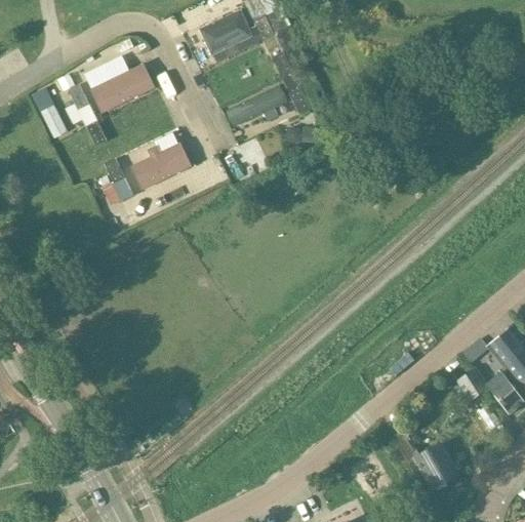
[(199,24),(235,8),(231,0),(201,0),(187,6),(196,28),(200,26),(199,24)]
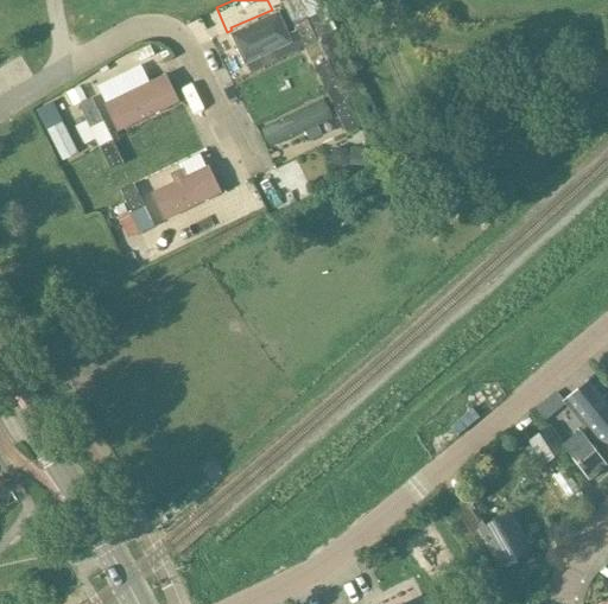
[(283,0),(304,45),(336,30),(321,0),(283,0)]
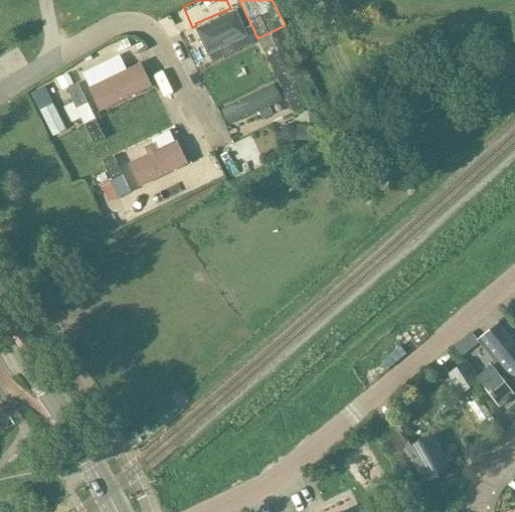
[(248,35),(235,9),(194,29),(207,55),(248,35)]
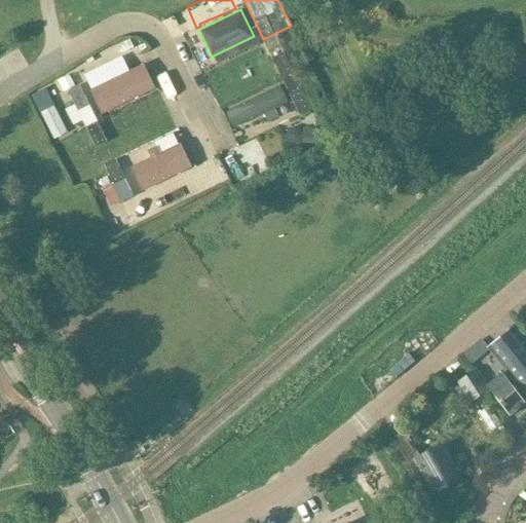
[(284,50),(271,57),(299,112),(312,106),(314,110),(323,106),(315,89),(321,87),(309,63),(294,71),(284,50)]
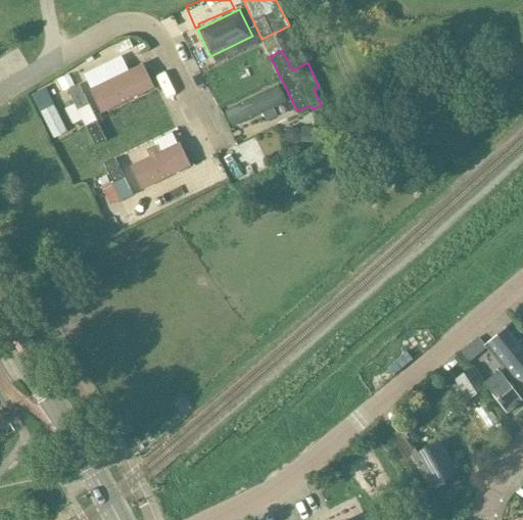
[(88,91),(101,116),(154,90),(142,64),(88,91)]
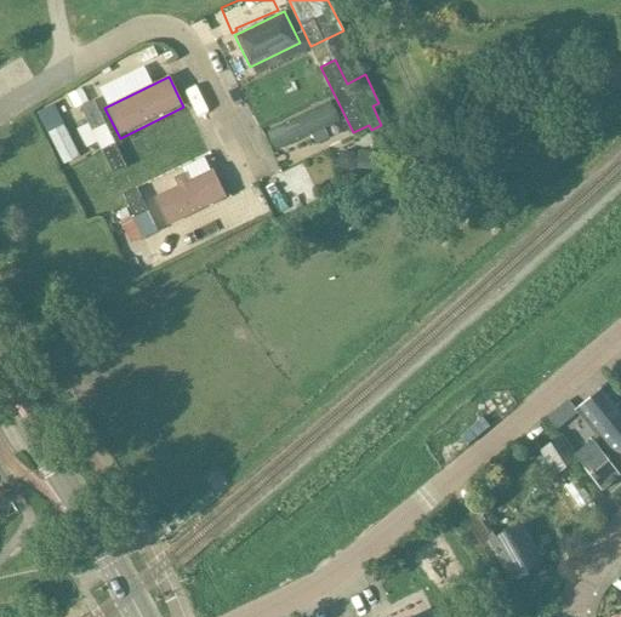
[(97,140),(102,150),(112,172),(126,165),(115,142),(106,120),(104,120),(93,97),(80,104),(87,120),(78,125),(87,144),(97,140)]
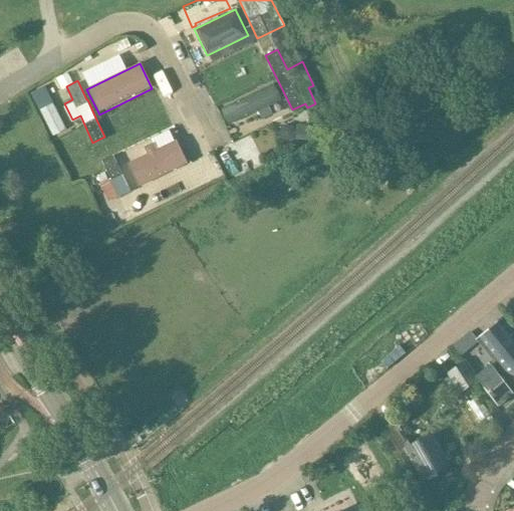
[(220,109),(229,126),(281,100),(273,83),(220,109)]
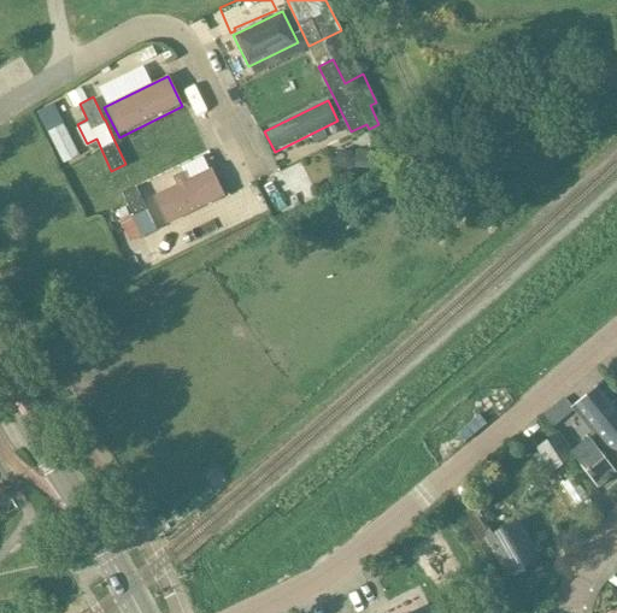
[(64,122),(47,130),(63,160),(80,152),(64,122)]
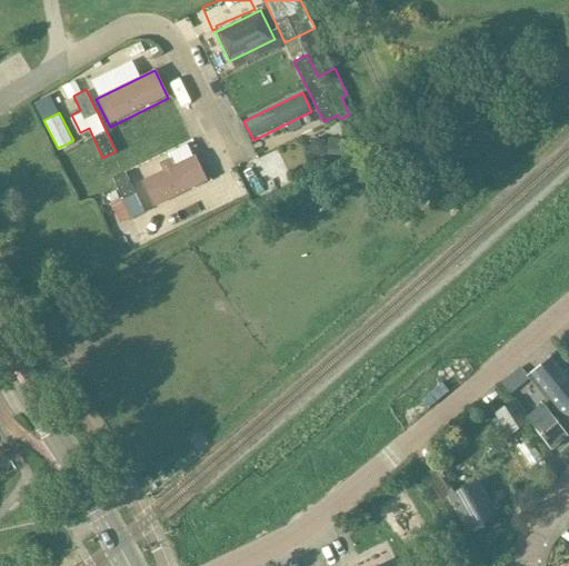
[(140,181),(152,207),(206,180),(195,156),(140,181)]
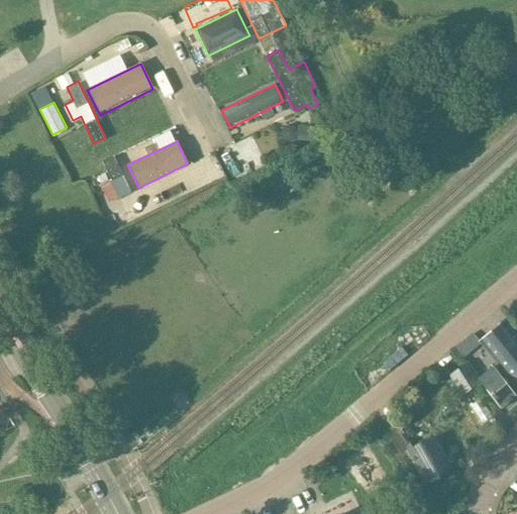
[(113,152),(101,159),(119,197),(131,191),(113,152)]
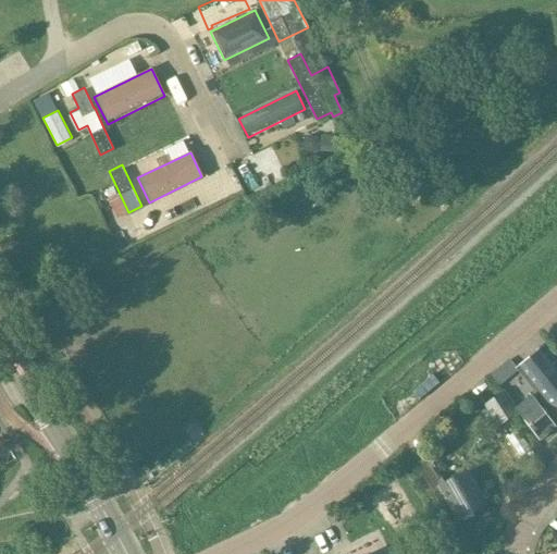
[(532,386),(556,416),(556,366),(542,344),(517,365),(532,386)]
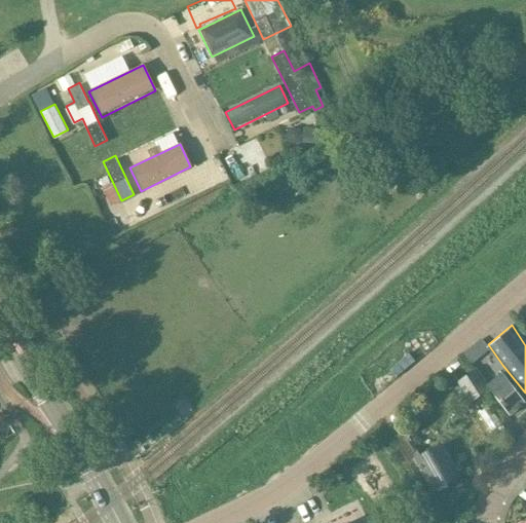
[(487,387),(475,367),(456,380),(471,402),(487,387)]
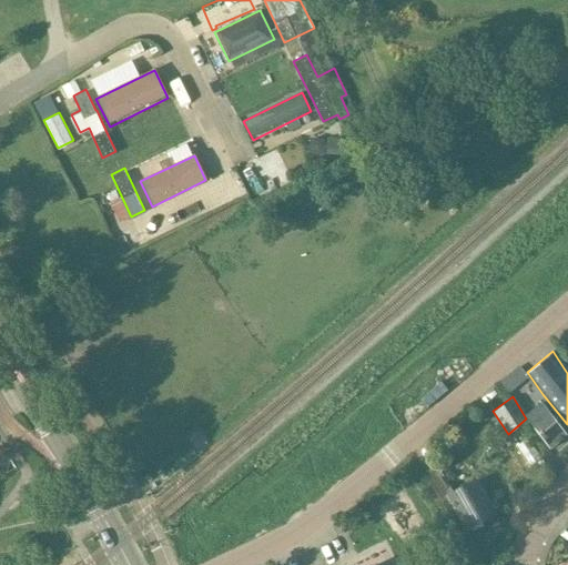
[(525,415),(548,446),(566,433),(541,402),(525,415)]
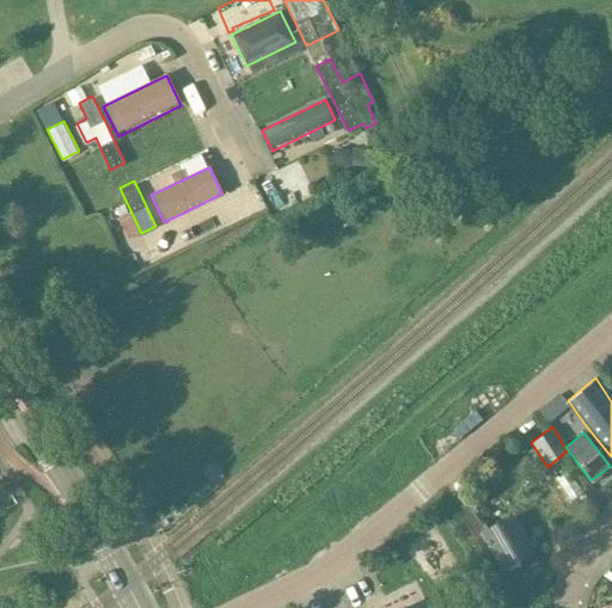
[(532,550),(512,515),(487,529),(469,498),(454,510),(483,556),(491,551),(501,566),(532,550)]
